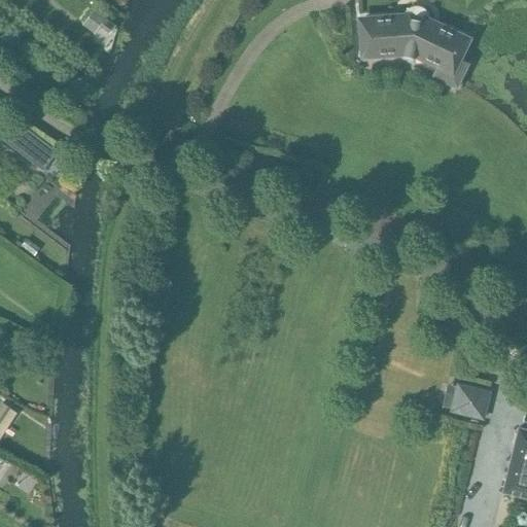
[(94,9),(82,25),(94,34),(99,27),(105,19),(94,9)]
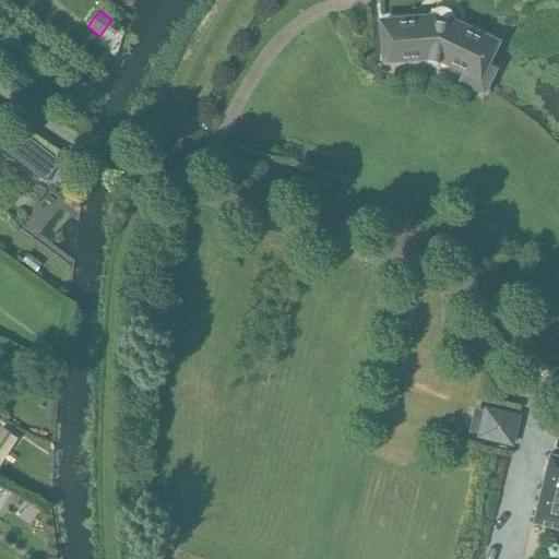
[(391,22),(380,22),(382,59),(428,57),(441,59),(478,78),(495,44),(455,24),(426,19),(391,22)]
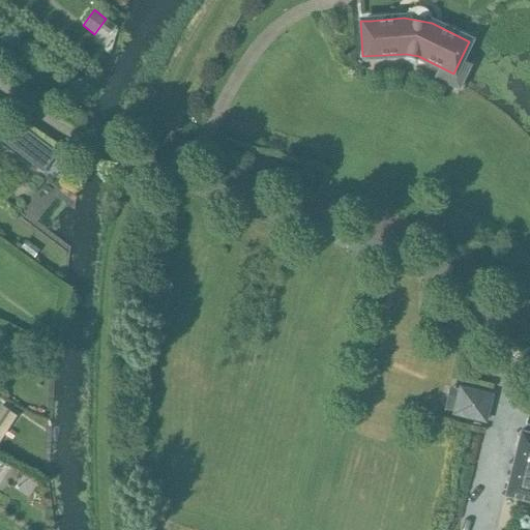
[(13,120),(0,137),(0,140),(41,172),(56,153),(46,145),(21,125),(13,120)]
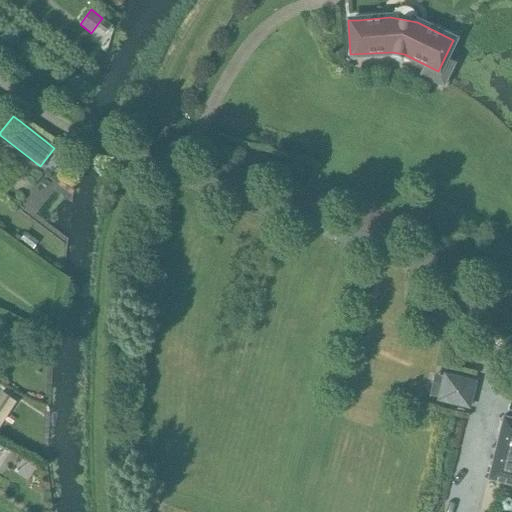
[(442,375),(437,397),(441,398),(440,401),(468,408),(475,382),(459,378),(446,375),(446,376),(442,375)]
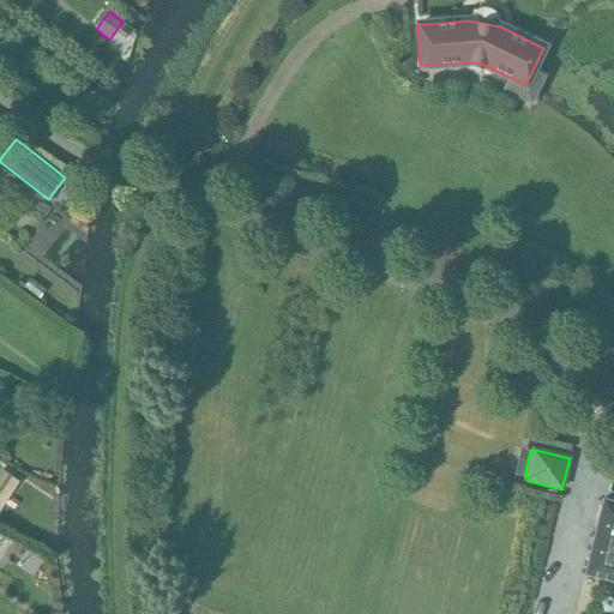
[(0,511),(19,482),(12,476),(12,475),(1,468),(0,469),(0,511)]
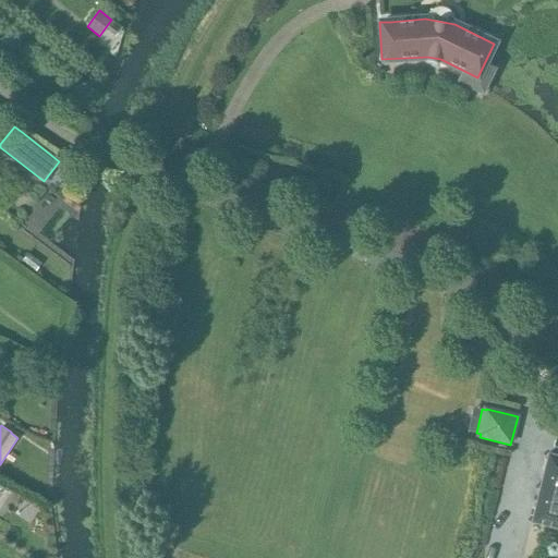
[(557,456),(548,453),(532,522),(557,528),(557,456)]
